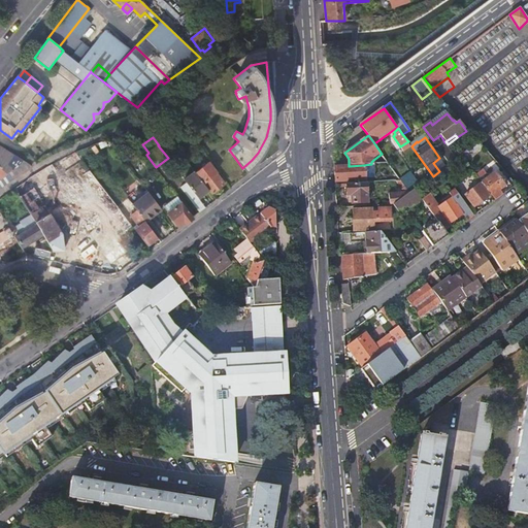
[(410,145),(408,141),(400,146),(403,151),(410,145)]
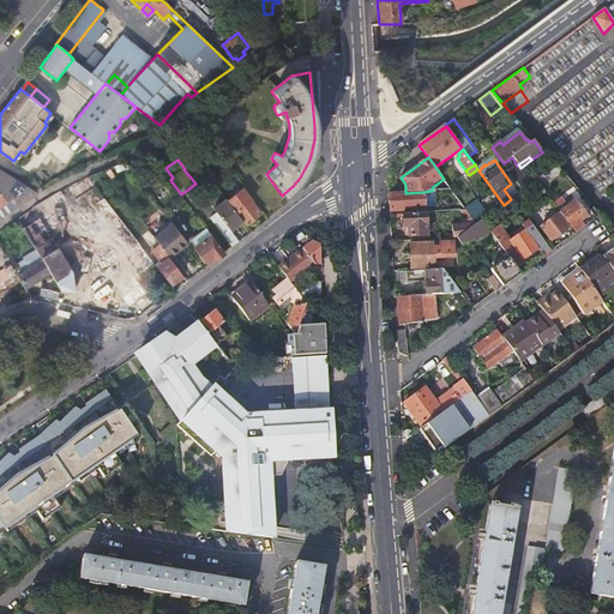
[(523,191),(529,186),(515,167),(509,170),(523,191)]
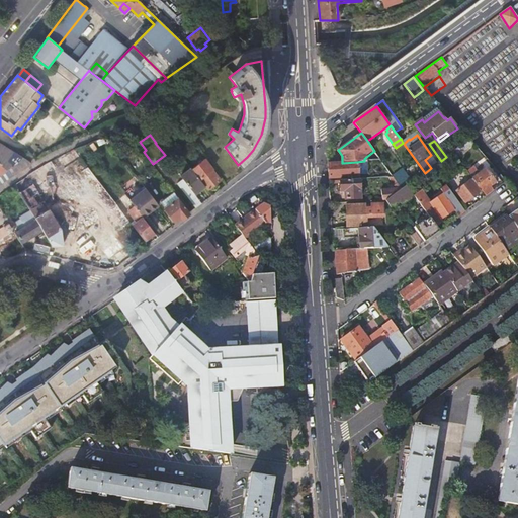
[(0,184),(12,176),(31,163),(0,143),(0,184)]
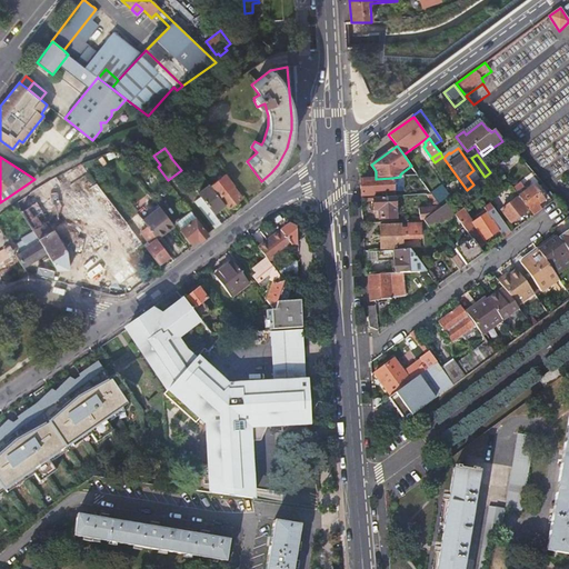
[(90,175),(83,166),(69,176),(75,185),(90,175)]
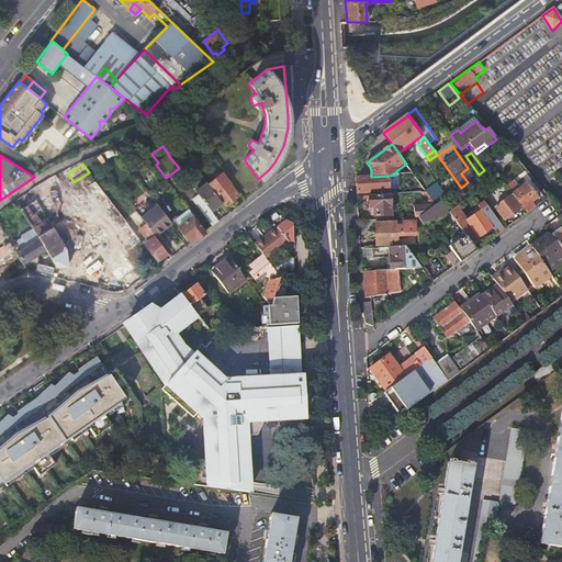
[(232,182),(223,171),(208,183),(222,202),(225,205),(238,195),(229,183),(232,182)]
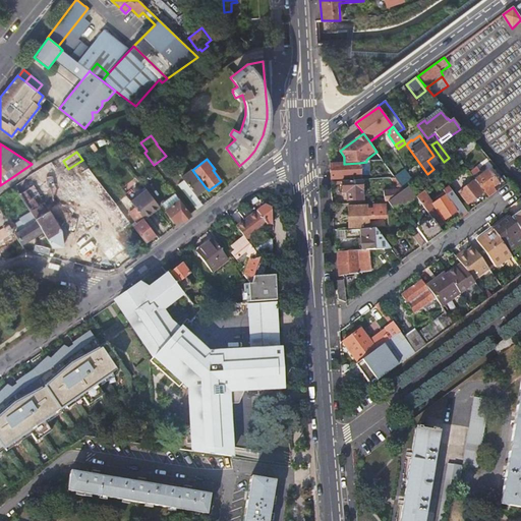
[(344,164),(330,165),(331,171),(331,179),(342,179),(342,177),(350,176),(360,176),(359,163),(344,164)]
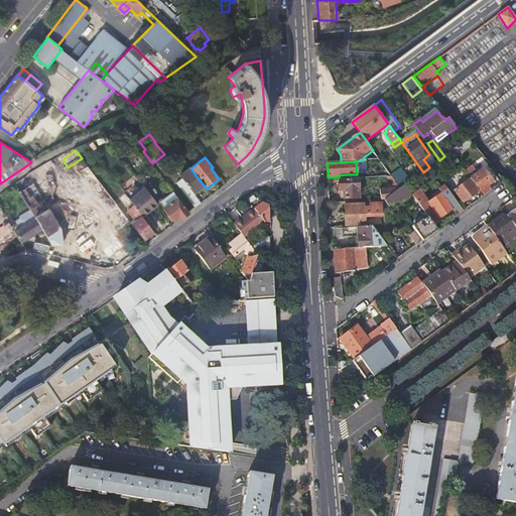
[(107,191),(88,166),(73,178),(85,194),(95,184),(97,187),(96,188),(102,196),(107,191)]
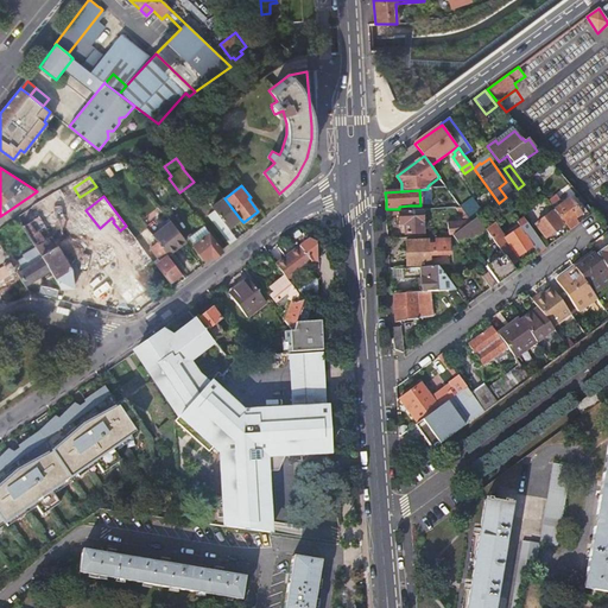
[(228,227),(240,219),(225,198),(223,197),(211,206),(215,209),(225,223),(228,227)]
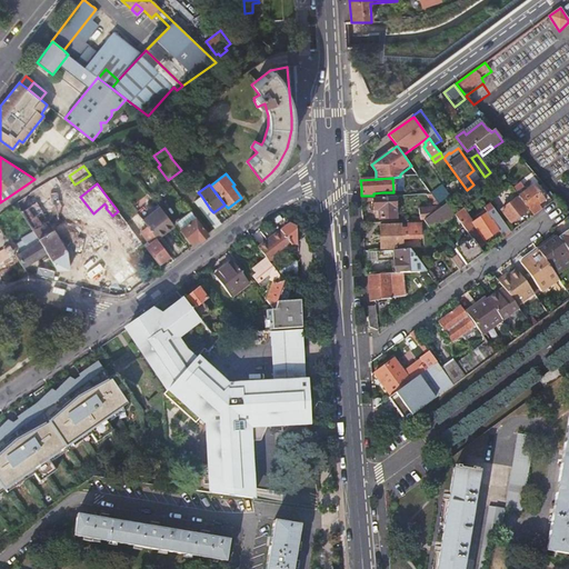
[(520,197),(535,216),(540,212),(536,207),(539,205),(545,200),(533,186),(520,197)]
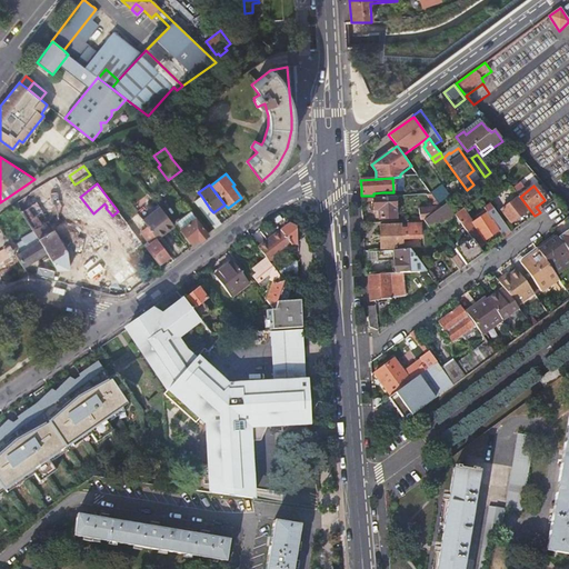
[(81,205),(66,187),(40,201),(52,223),(66,215),(73,227),(91,217),(81,205)]
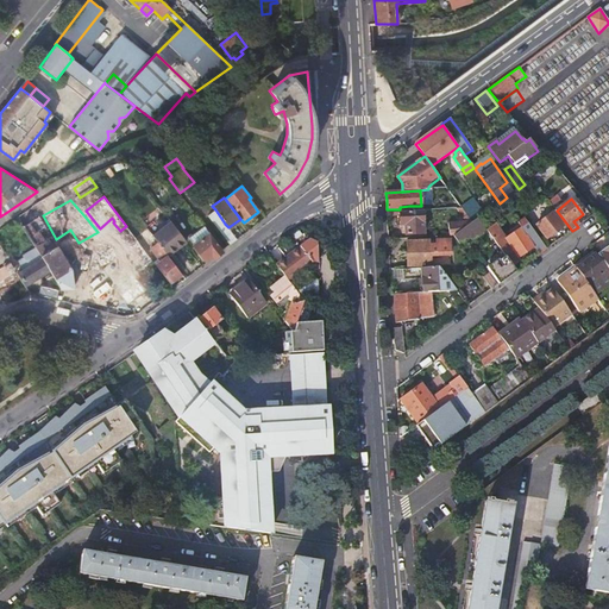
[(469,226),(473,223),(463,208),(457,209),(469,226)]
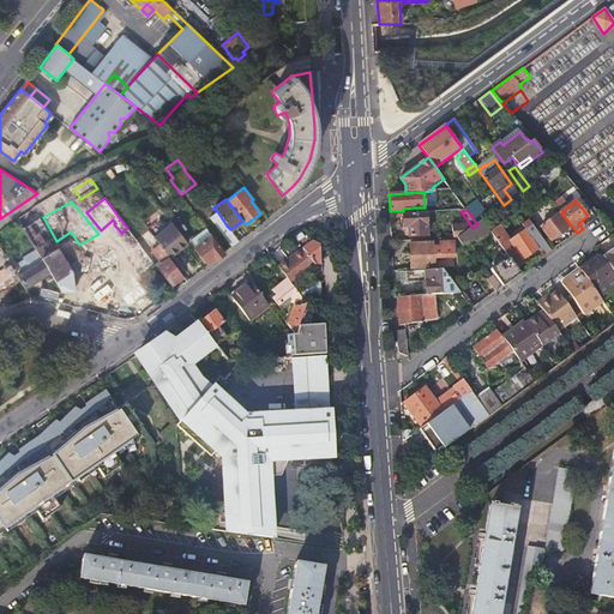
[(233,246),(239,241),(227,226),(217,211),(210,217),(233,246)]
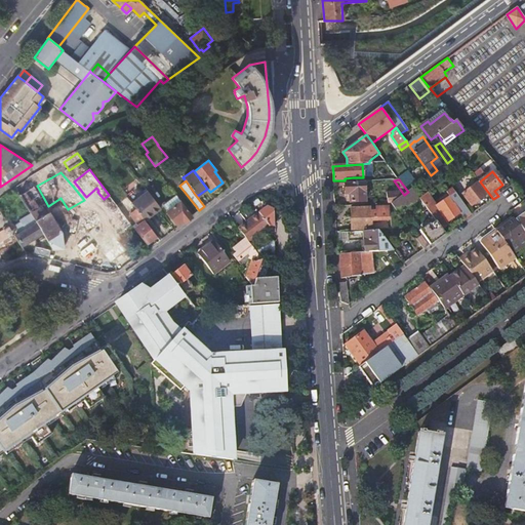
[(410,187),(406,180),(402,184),(407,190),(410,187)]
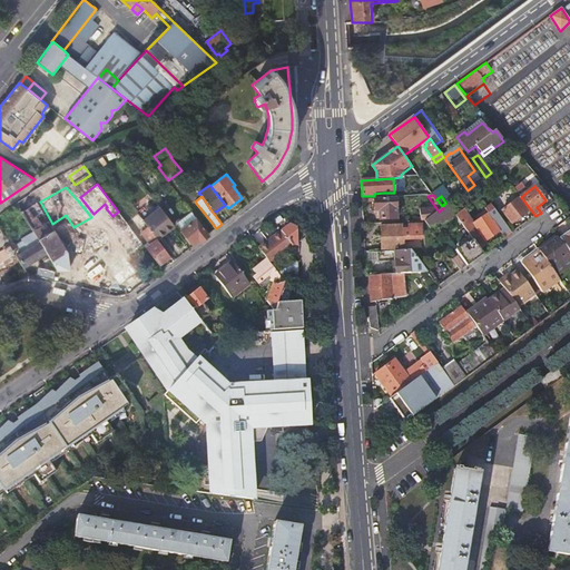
[(396,219),(395,197),(394,197),(383,198),(374,198),(374,210),(377,210),(377,219),(380,219),(381,220),(396,219)]
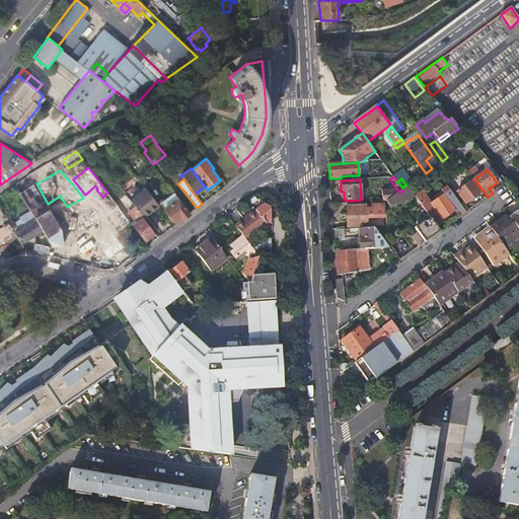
[(480,194),(471,181),(458,192),(466,203),(480,194)]
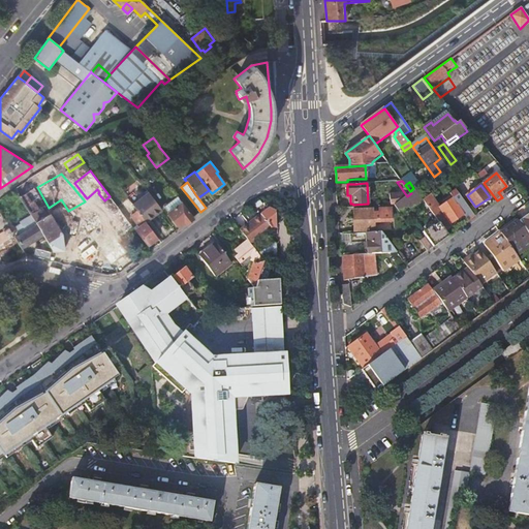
[(43,236),(52,250),(53,251),(64,251),(61,235),(34,188),(20,196),(31,215),(43,236)]
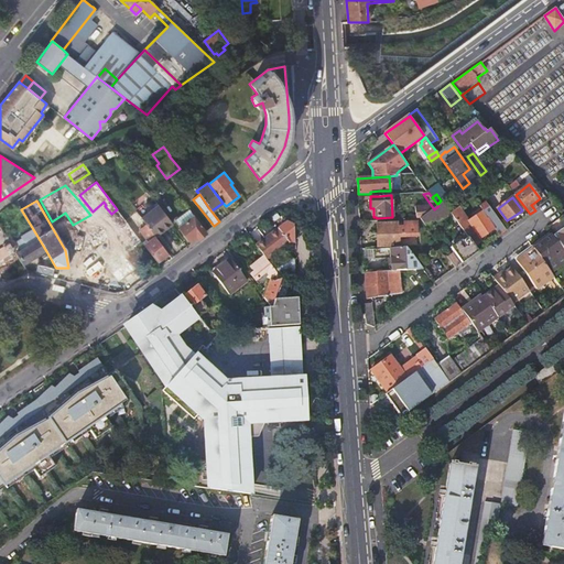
[(495,229),(500,236),(507,230),(486,202),(479,206),(484,210),(469,221),(459,206),(451,213),(457,221),(476,247),(483,242),(481,239),(495,229)]
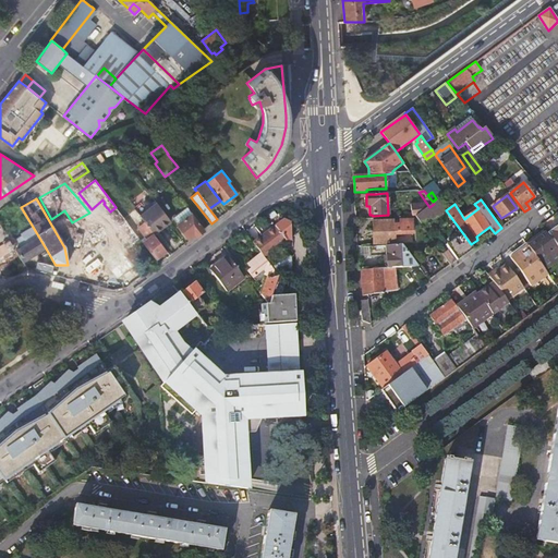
[(446,210),(438,201),(434,204),(429,207),(426,209),(416,217),(423,227),(424,228),(444,214),(449,221),(452,219),(446,210)]
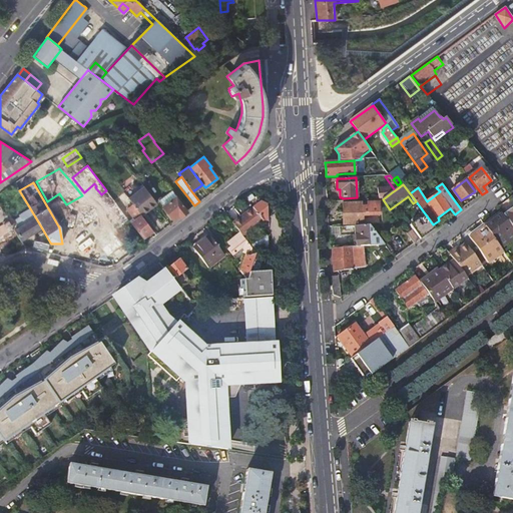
[(144,186),(128,198),(132,204),(141,214),(156,202),(144,186)]
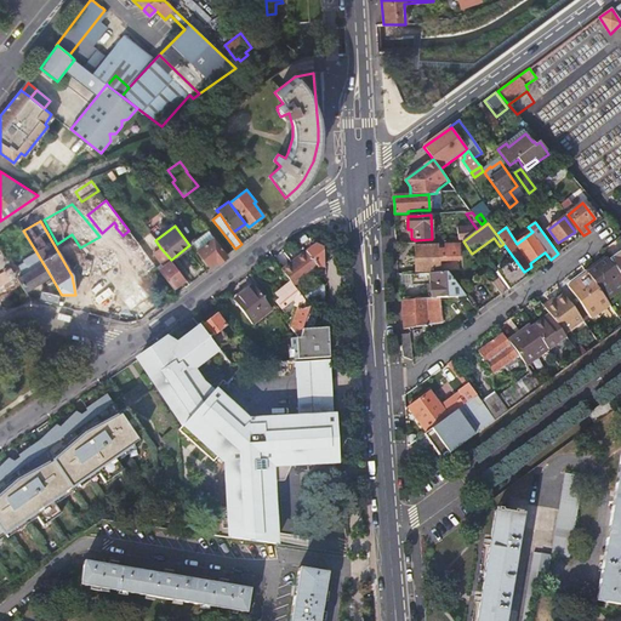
[(463,241),(474,233),(471,227),(457,228),(459,241),(463,241)]
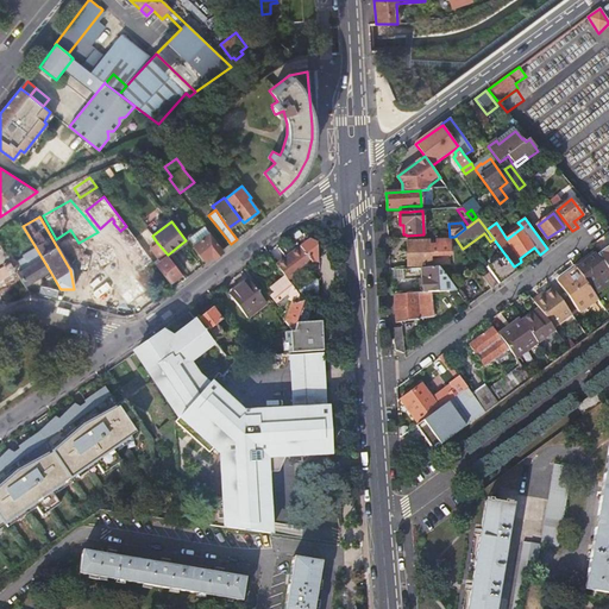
[(209,232),(205,225),(189,237),(194,244),(209,232)]
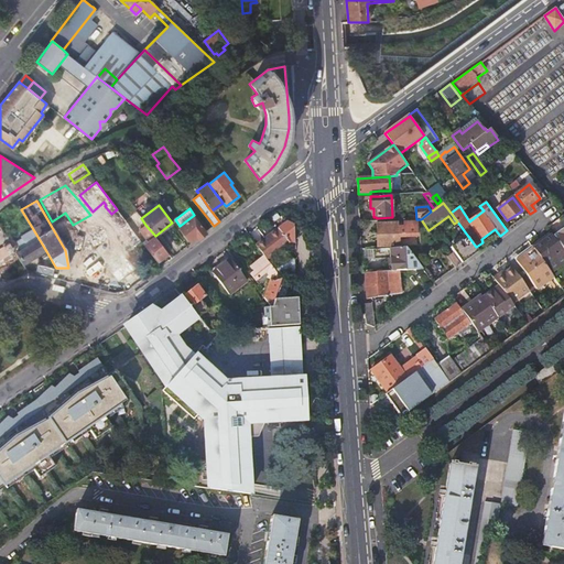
[(134,231),(117,209),(111,214),(118,224),(120,227),(122,227),(125,230),(115,237),(127,252),(140,241),(133,232),(134,231)]
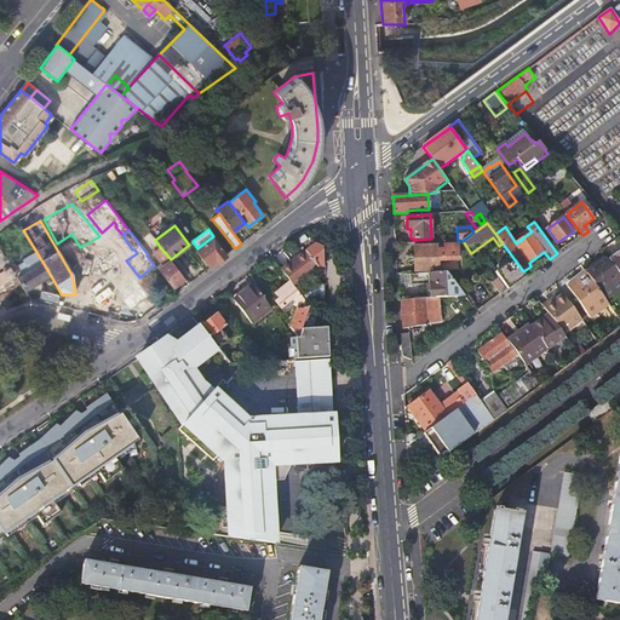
[(217,262),(227,254),(213,236),(197,248),(196,248),(208,264),(214,259),(217,262)]
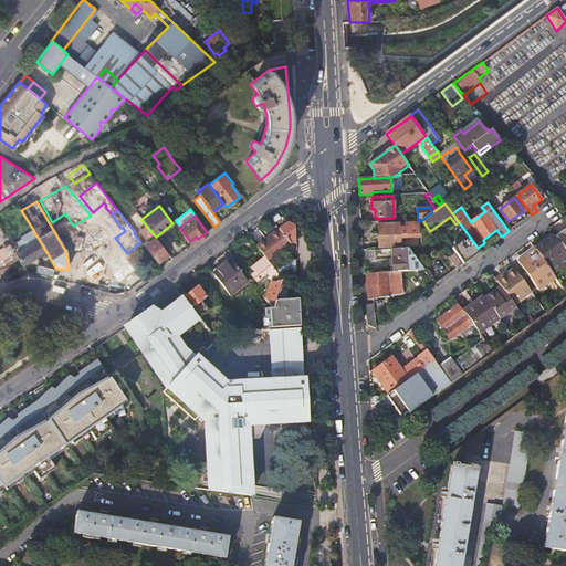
[(90,240),(102,229),(93,219),(81,229),(90,240)]
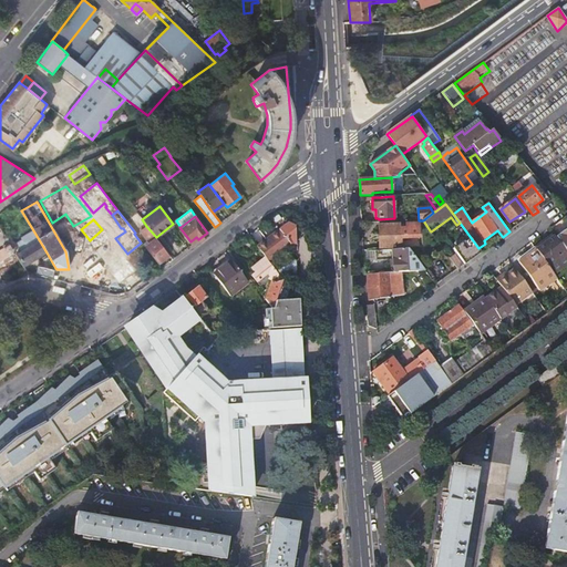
[(431,232),(430,230),(429,232),(422,222),(415,226),(424,239),(433,234),(431,232)]
